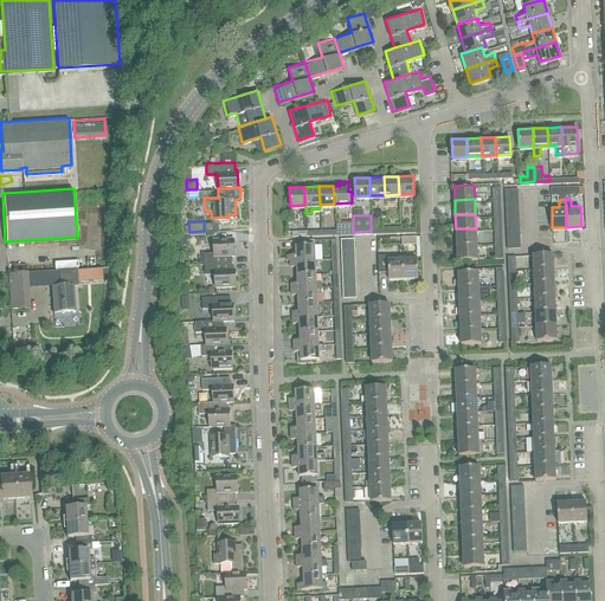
[(456,228),(456,243),(476,243),(476,228),(456,228)]
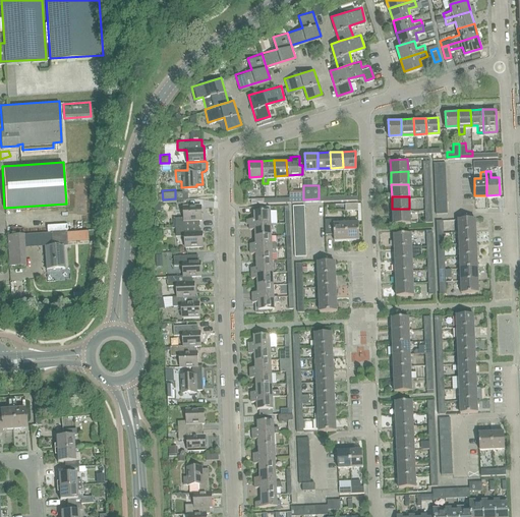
[(174,216),(175,225),(198,224),(198,218),(200,218),(199,203),(182,204),(183,215),(174,216)]
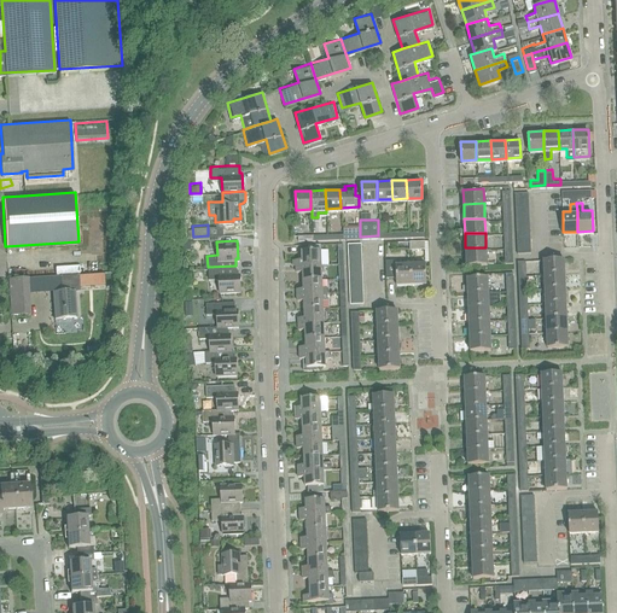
[(301,257),(295,257),(295,263),(320,262),(320,247),(301,247),(301,257)]
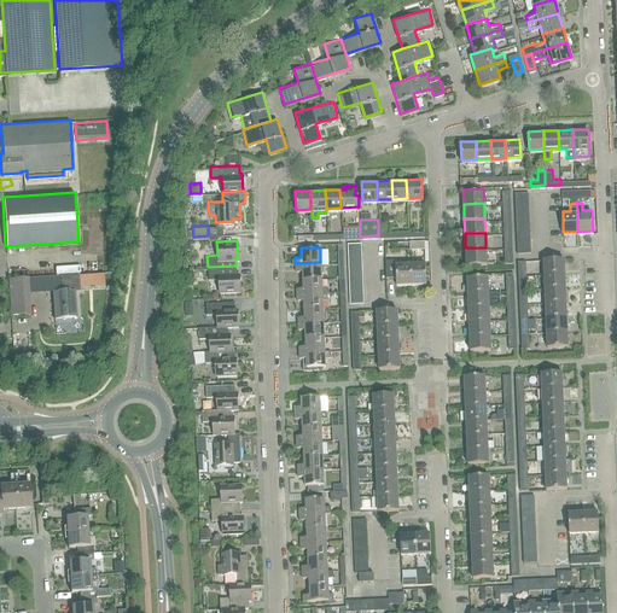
[(485,247),(465,247),(466,262),(487,262),(485,247)]
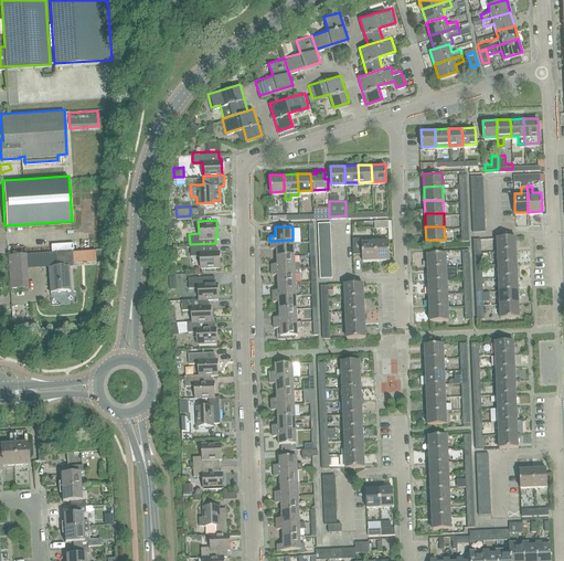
[(368,240),(362,240),(362,235),(352,235),(352,252),(362,252),(362,258),(375,258),(374,234),(368,234),(368,240)]
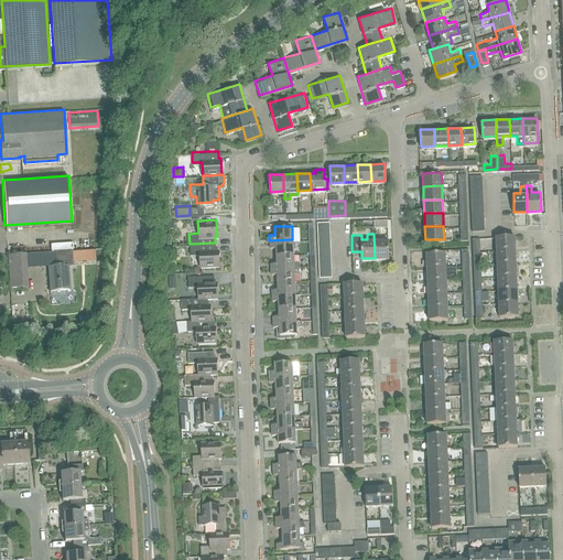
[(380,234),(374,234),(375,258),(388,257),(388,238),(381,238),(380,234)]
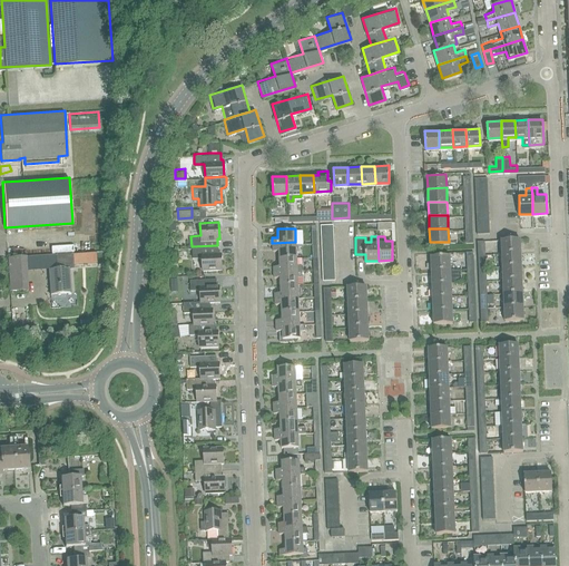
[(500,237),(501,251),(520,250),(519,236),(500,237)]
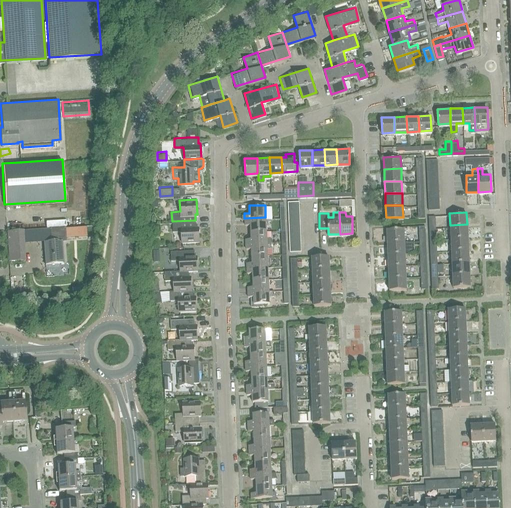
[(250,230),(266,229),(265,217),(244,218),(244,223),(250,223),(250,230)]
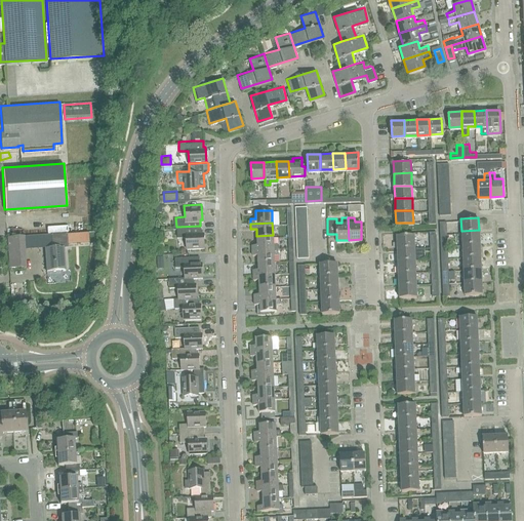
[(200,226),(176,227),(176,236),(185,236),(186,247),(203,246),(202,232),(201,232),(200,226)]
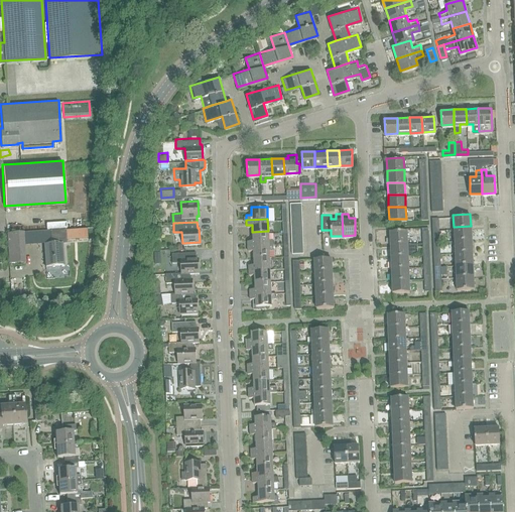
[(454,227),(454,239),(472,238),(471,226),(454,227)]
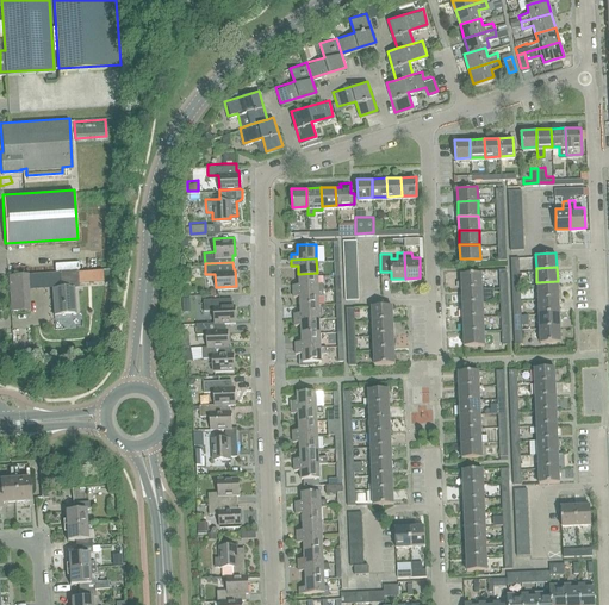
[(51,286),(53,311),(74,310),(73,285),(78,285),(78,268),(58,269),(60,285),(51,286)]
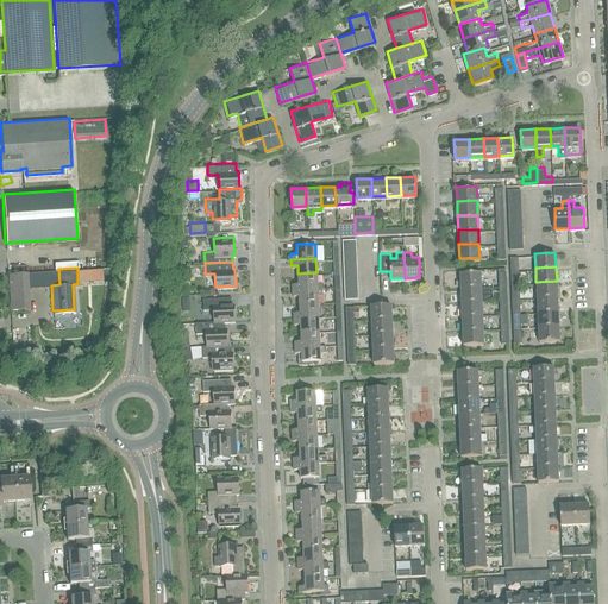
[(459,270),(461,285),(481,284),(480,270),(459,270)]
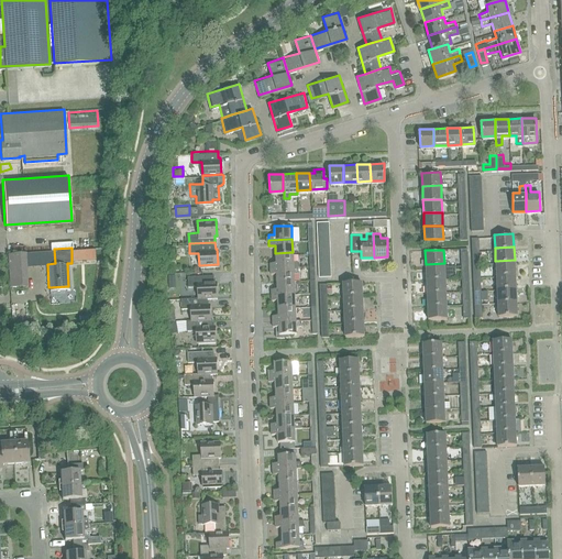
[(7,252),(9,285),(26,284),(25,251),(7,252)]
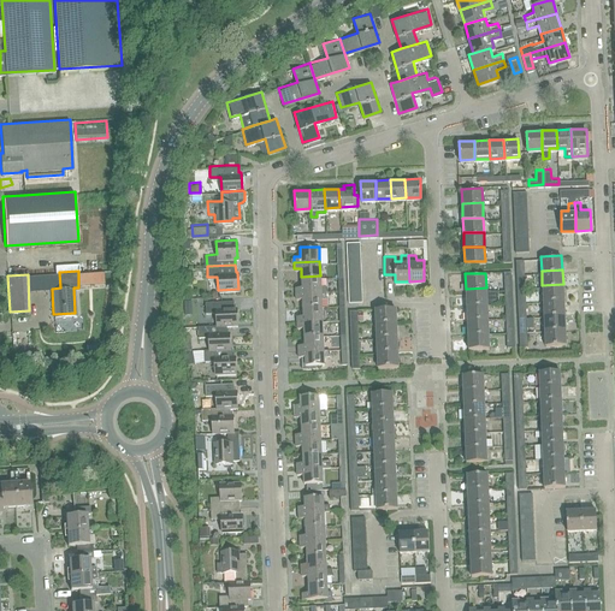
[(325,284),(320,284),(320,276),(301,277),(301,285),(295,285),(295,291),(320,290),(325,290),(325,284)]
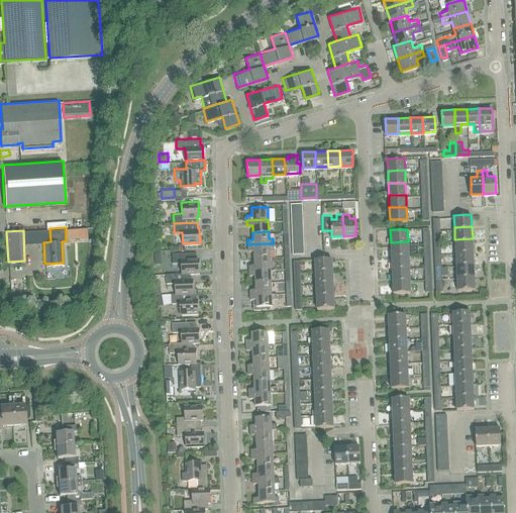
[(454,239),(455,251),(473,251),(473,238),(454,239)]
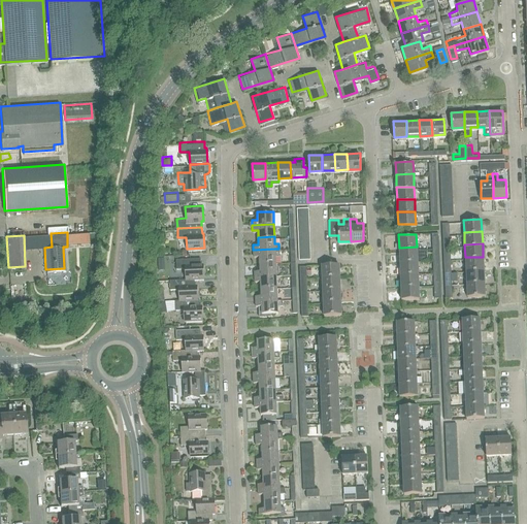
[(399,248),(399,260),(417,259),(417,247),(399,248)]
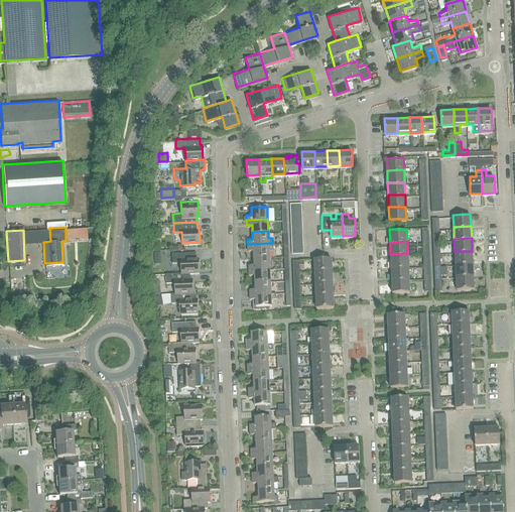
[(272,243),(268,243),(247,244),(247,249),(253,249),(253,256),(269,255),(268,248),(272,248),(272,243)]
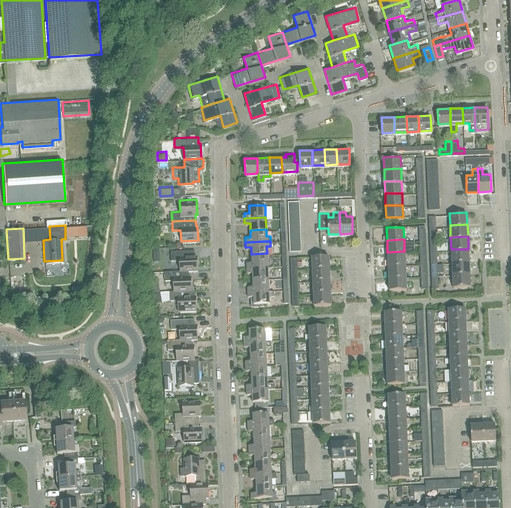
[(179,258),(180,269),(188,269),(197,268),(196,254),(194,254),(193,248),(170,249),(170,259),(179,258)]
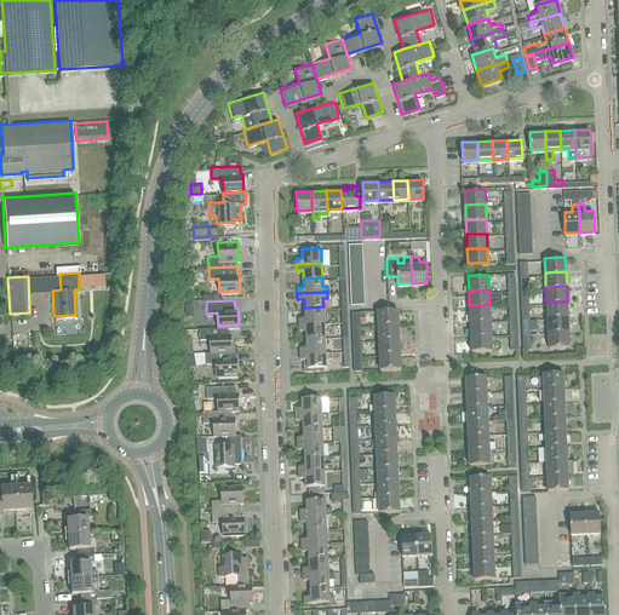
[(546,302),(546,316),(568,316),(567,302),(546,302)]
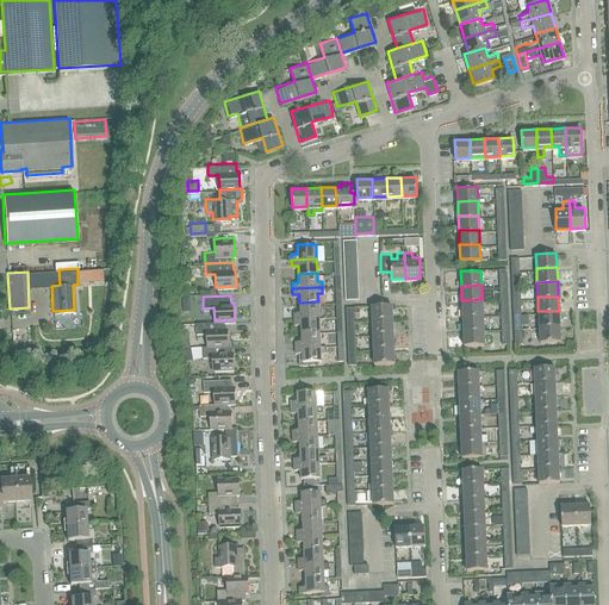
[(461,300),(463,315),(483,313),(482,299),(461,300)]
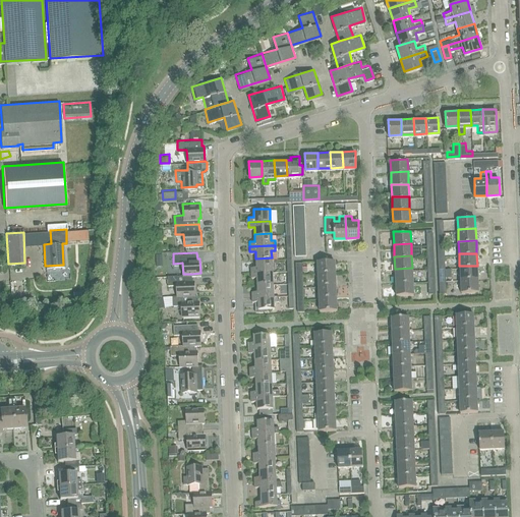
[(250,271),(272,270),(272,257),(255,259),(255,266),(250,266),(250,271)]
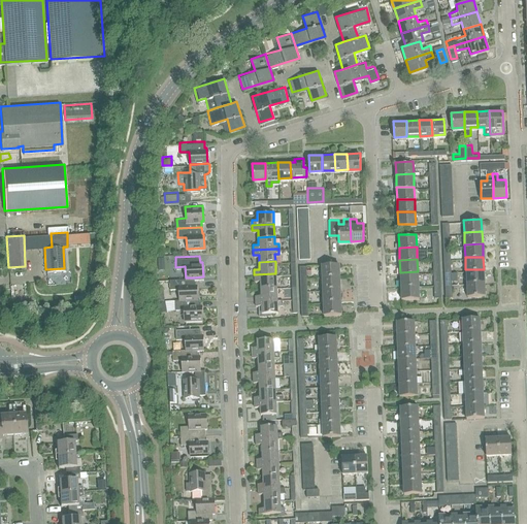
[(321,263),(322,275),(339,275),(339,263),(321,263)]
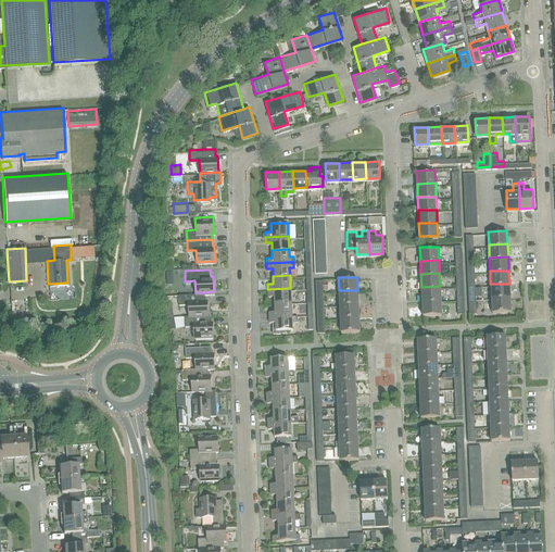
[(490,284),(491,298),(509,297),(509,284),(490,284)]
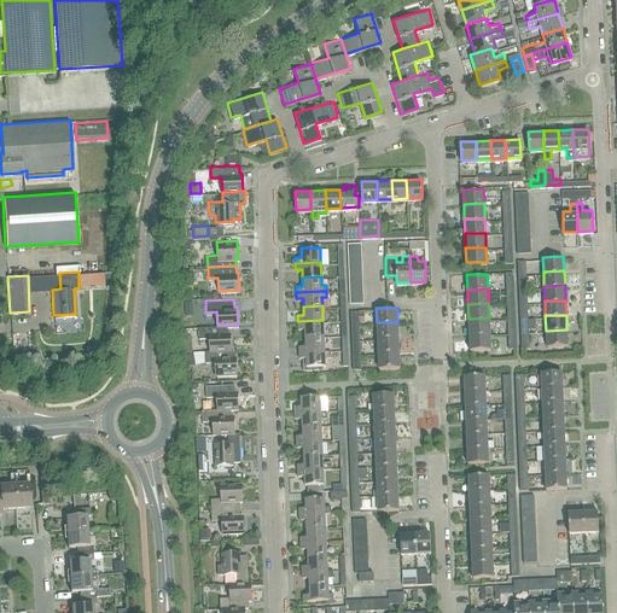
[(469,319),(469,333),(490,332),(489,317),(469,319)]
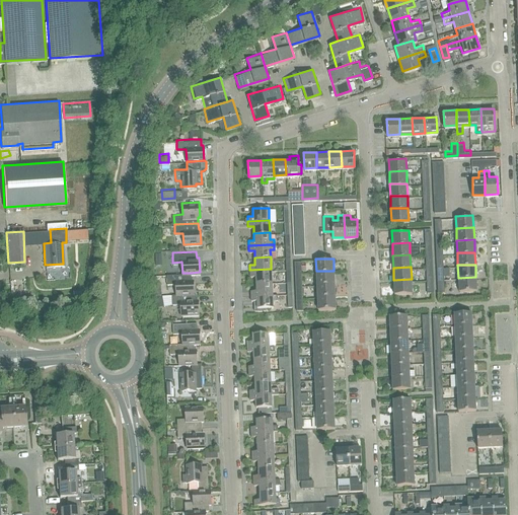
[(255,282),(272,281),(271,269),(249,270),(249,275),(255,275),(255,282)]
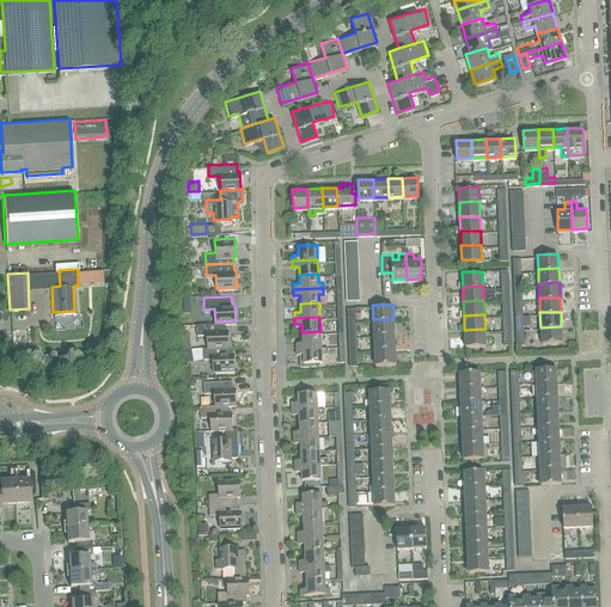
[(373,319),(373,333),(393,333),(393,319),(373,319)]
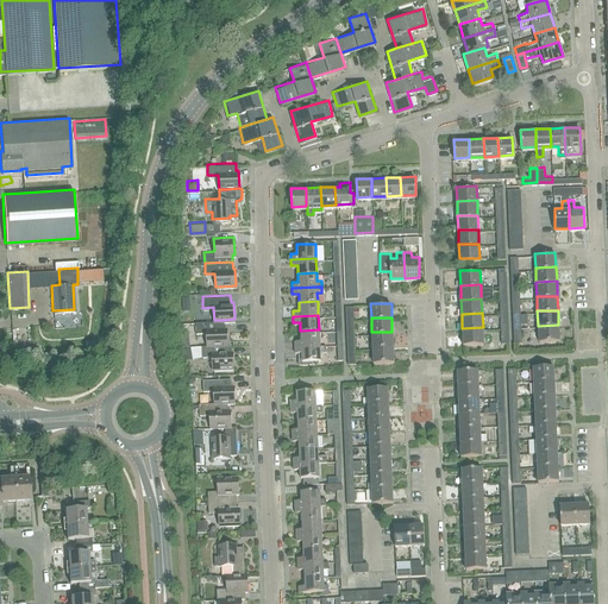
[(206,331),(206,344),(226,343),(226,326),(225,326),(224,320),(214,320),(195,321),(196,331),(206,331)]
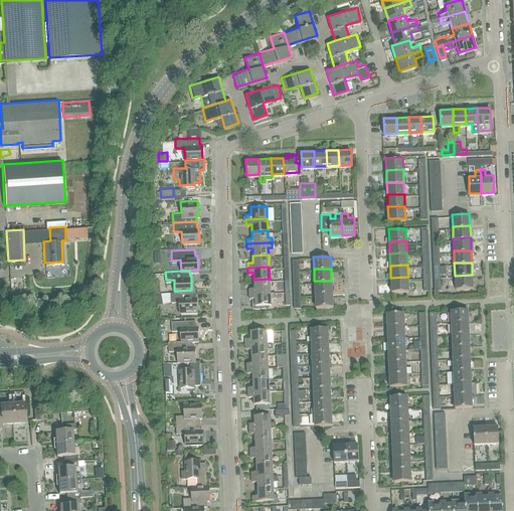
[(472,275),(455,276),(456,288),(473,287),(472,275)]
